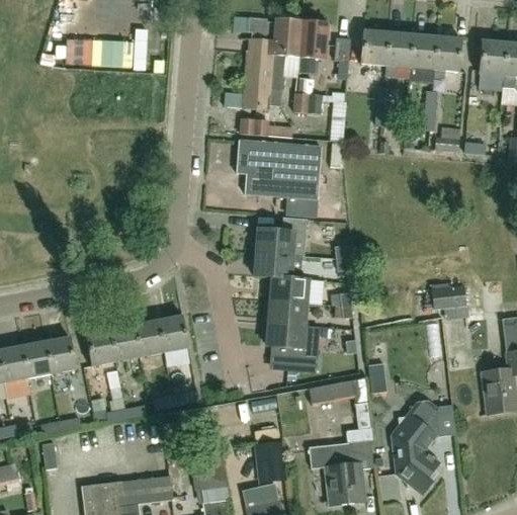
[(272,54),(299,56),(303,20),(299,19),(299,16),(297,13),(281,12),(278,14),(278,18),(275,17),(275,22),(272,54)]
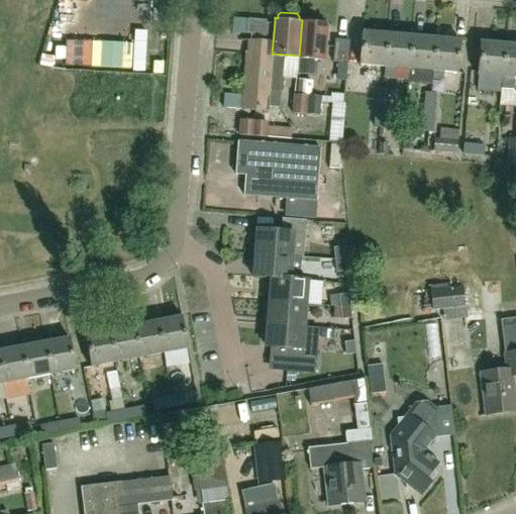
[(299,56),(272,54),(275,22),(267,21),(267,19),(248,17),(247,31),(251,32),(250,36),(247,36),(241,106),(269,108),(270,105),(281,106),(284,76),(297,78),(299,56)]
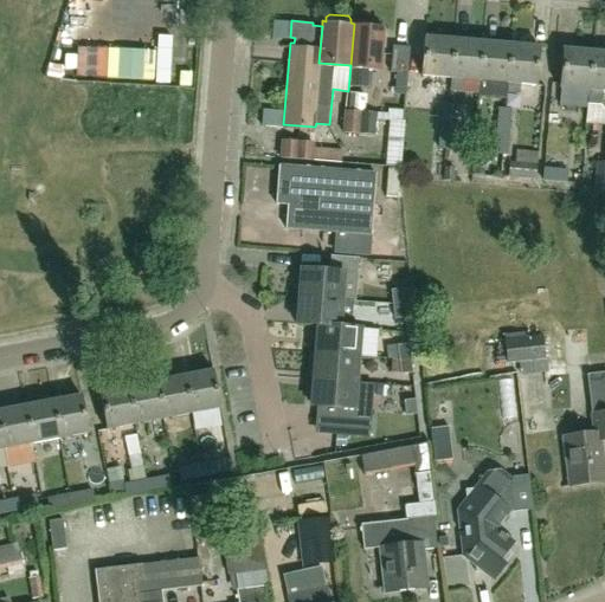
[(351,65),(380,68),(384,26),(354,24),(351,65)]
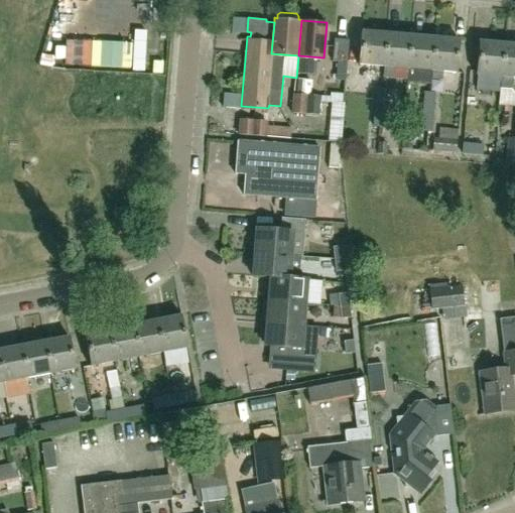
[(384,65),(387,31),(362,29),(359,61),(384,65)]
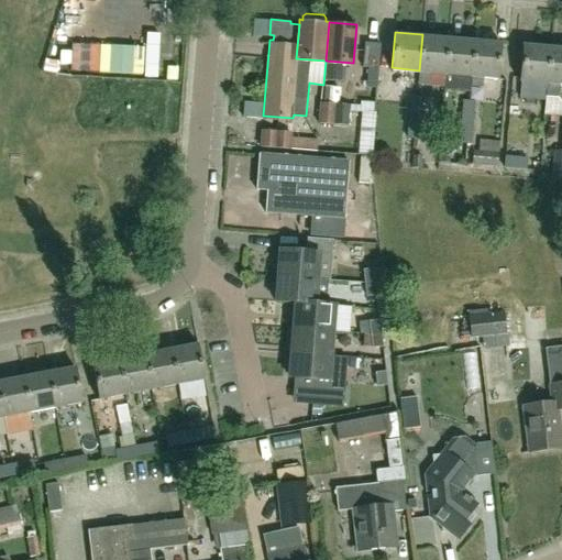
[(448,36),(422,34),(419,70),(418,83),(429,84),(431,72),(445,73),(448,36)]
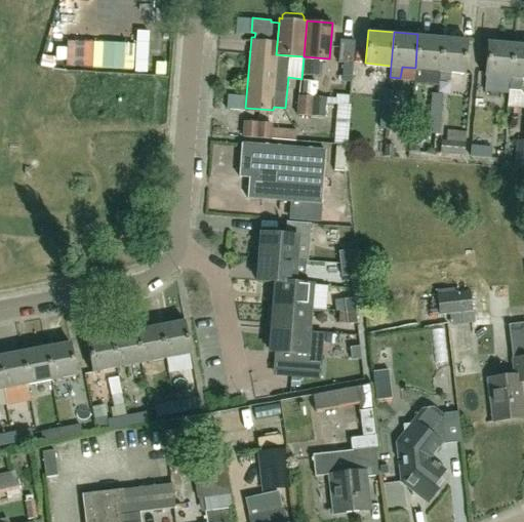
[(442,36),(417,34),(415,68),(439,70),(442,36)]
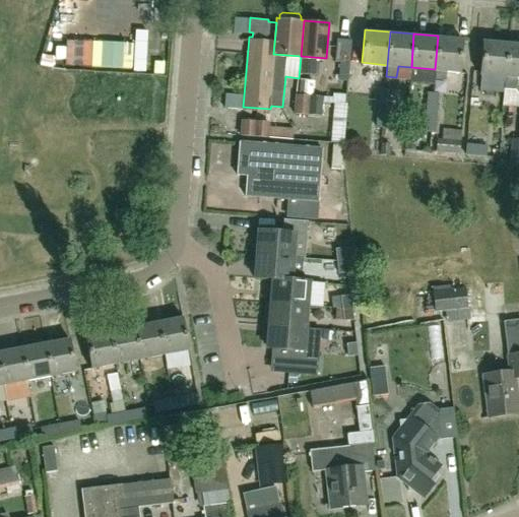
[(463,39),(438,36),(435,69),(437,69),(436,78),(446,79),(447,70),(460,71),(463,39)]
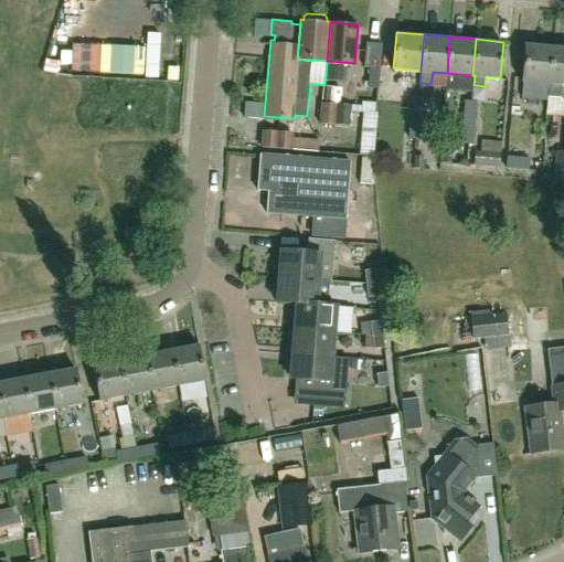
[(380,66),(382,42),(366,41),(364,64),(380,66)]
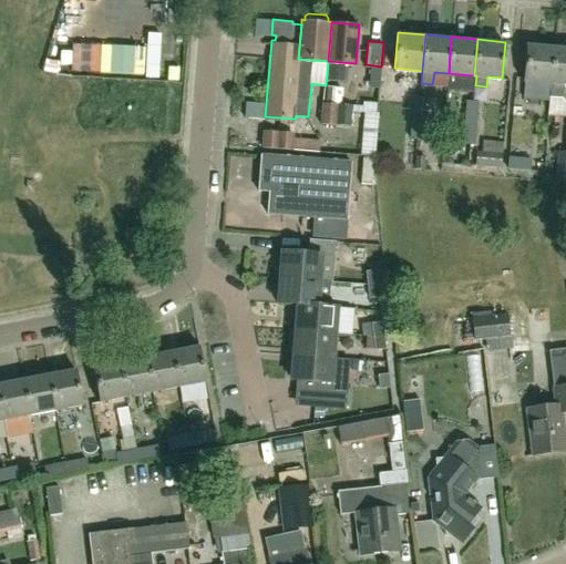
[(551,82),(554,45),(526,43),(523,80),(551,82)]
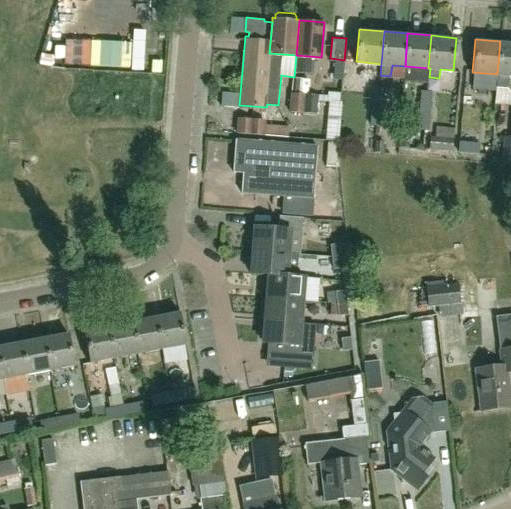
[(510,42),(500,41),(497,74),(498,74),(497,86),(509,87),(510,75),(510,42)]
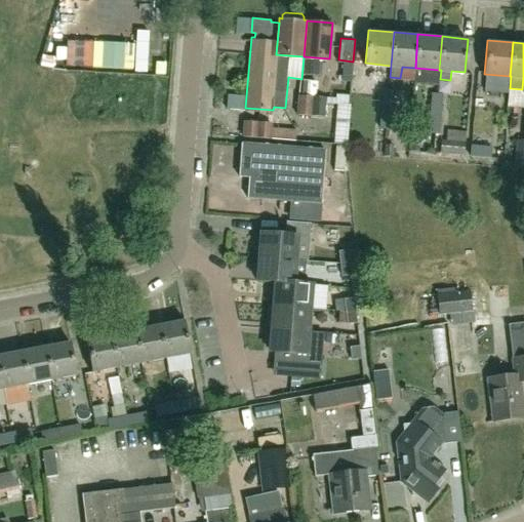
[(336,73),(354,75),(355,65),(337,63),(336,73)]
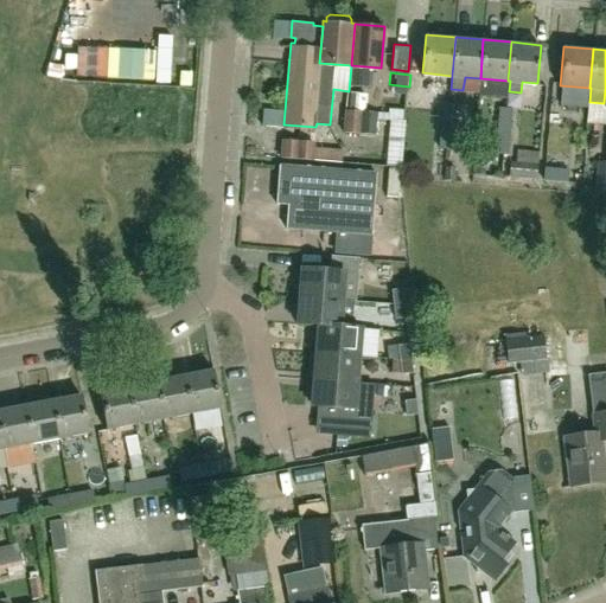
[(376,132),(376,130),(404,133),(406,120),(403,119),(390,119),(377,116),(378,111),(367,110),(368,92),(350,91),(349,108),(346,108),(344,129),(376,132)]
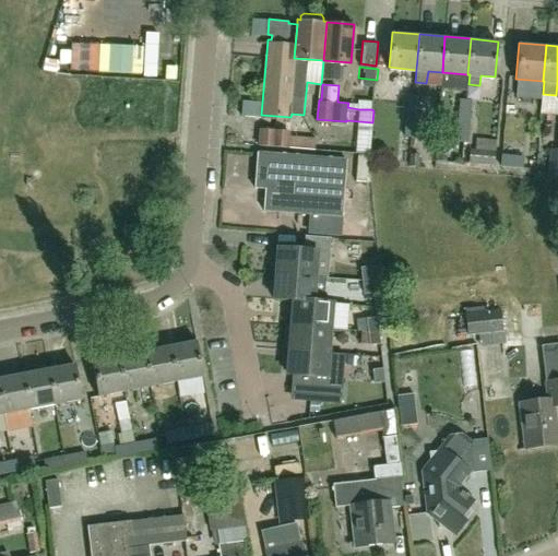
[(404,135),(411,135),(414,93),(408,93),(404,135)]
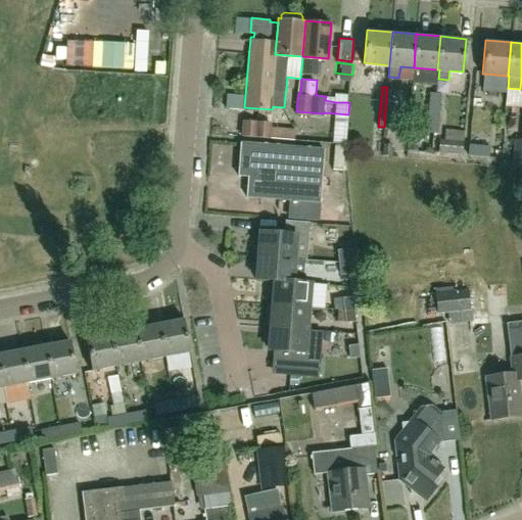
[(387,87),(384,127),(390,128),(393,88),(387,87)]
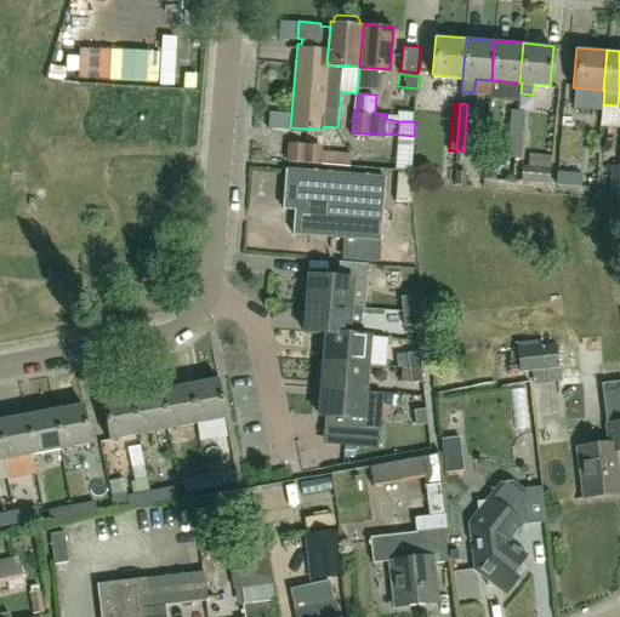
[(507,155),(513,155),(517,109),(512,108),(507,155)]
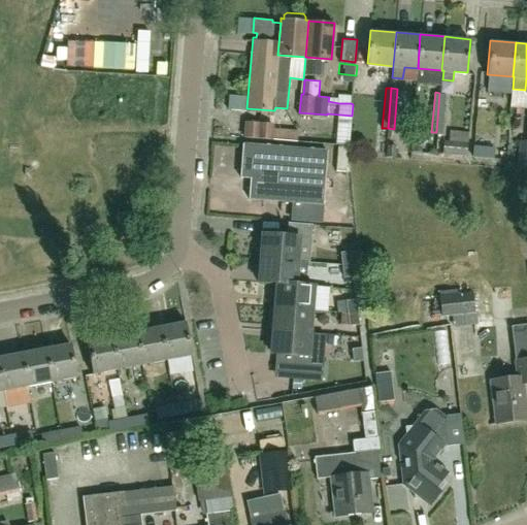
[(439,93),(436,132),(443,133),(447,93),(439,93)]
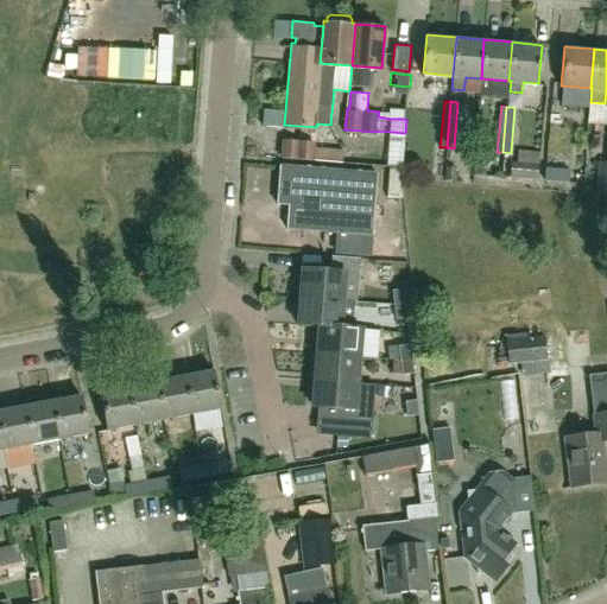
[(343,148),(315,147),(316,141),(284,139),(282,157),(343,161),(343,148)]
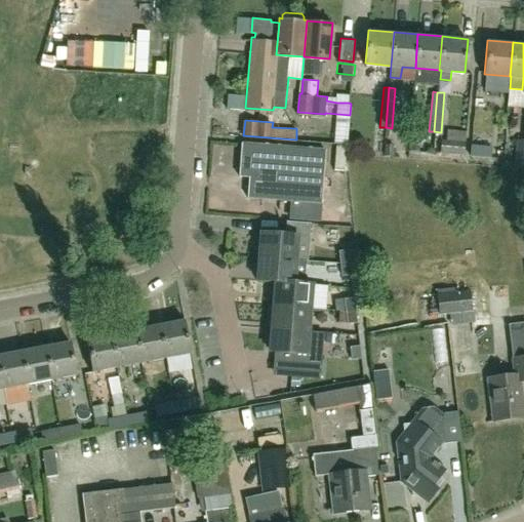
[(447,128),(446,138),(441,138),(440,152),(466,154),(468,130),(447,128)]
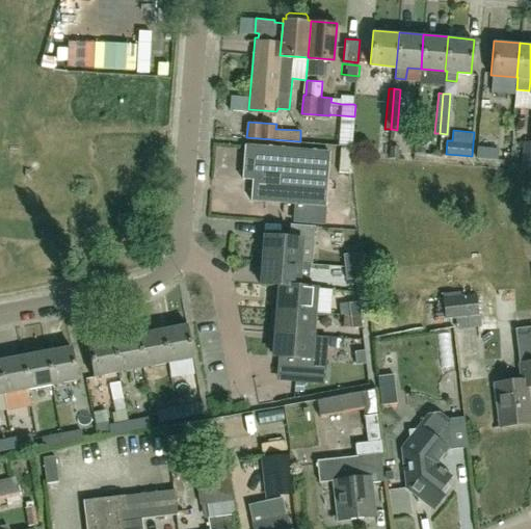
[(325,204),(327,183),(330,152),(246,144),(243,177),(255,178),(253,199),(316,203),(325,204)]
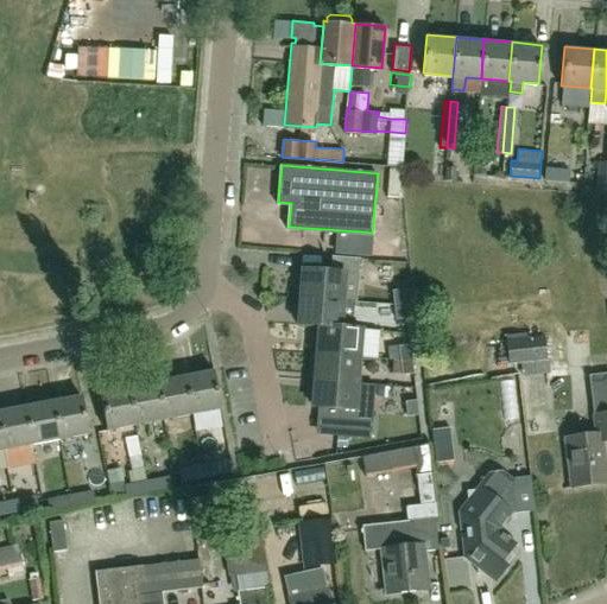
[(570,182),(570,180),(571,167),(548,166),(547,165),(545,179),(570,182)]
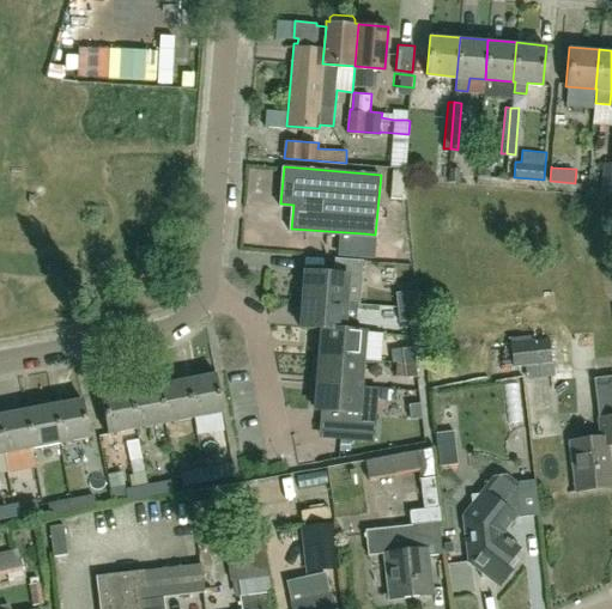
[(404,199),(405,169),(393,169),(392,198),(404,199)]
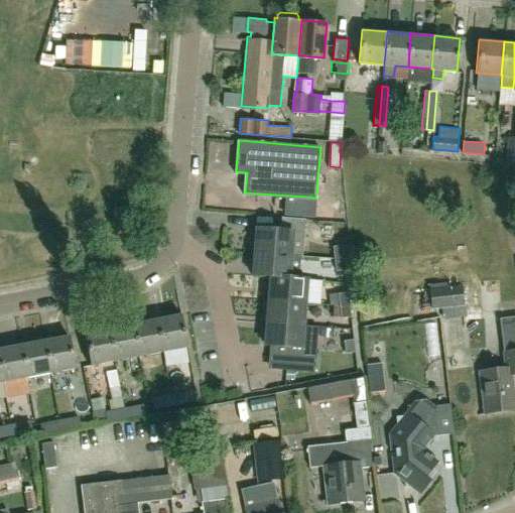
[(256,248),(256,250),(292,253),(293,230),(258,227),(257,236),(254,235),(253,248),(256,248)]
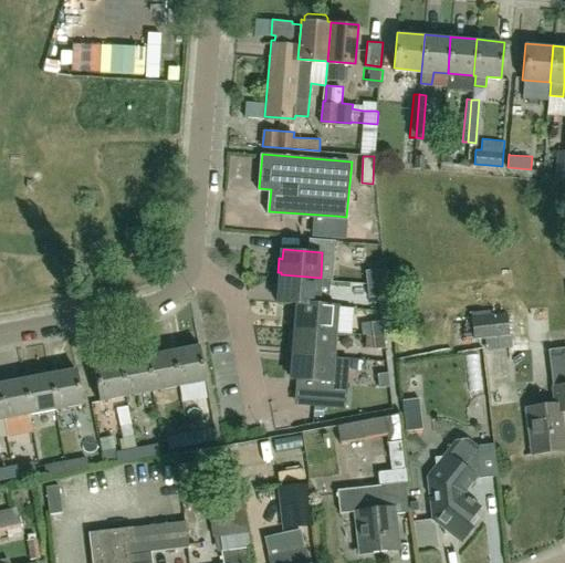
[(370,296),(380,294),(377,269),(367,270),(370,296)]
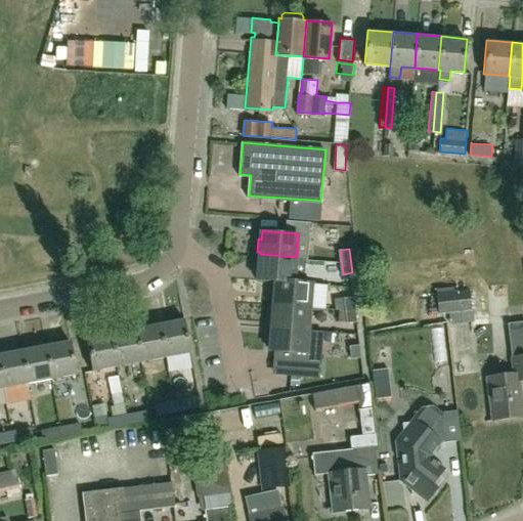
[(297,257),(260,254),(260,257),(257,257),(256,269),(259,269),(258,277),(312,283),(305,281),(306,258),(297,257)]
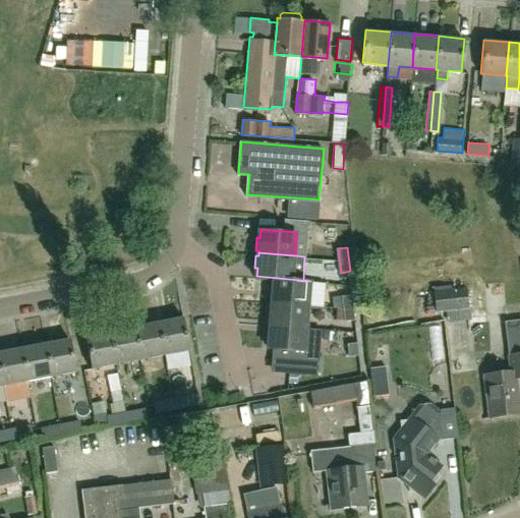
[(273,298),(273,301),(308,304),(310,281),(256,276),(275,278),(274,286),(271,286),(270,298),(273,298)]
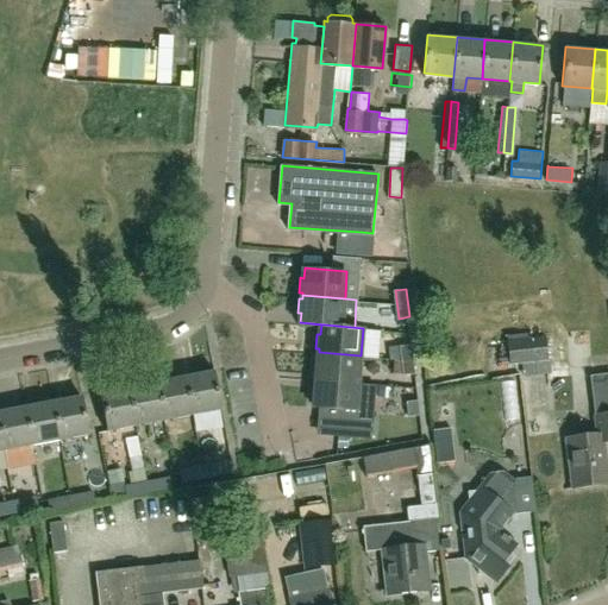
[(511,363),(550,358),(546,335),(508,339),(511,363)]
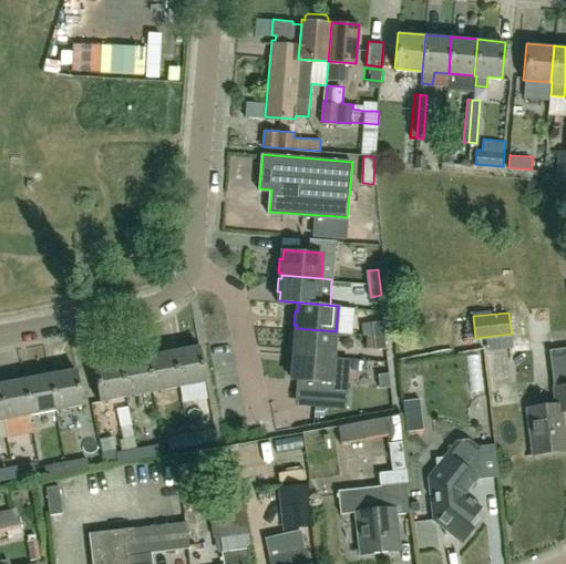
[(377,348),(387,347),(383,320),(373,321),(377,348)]
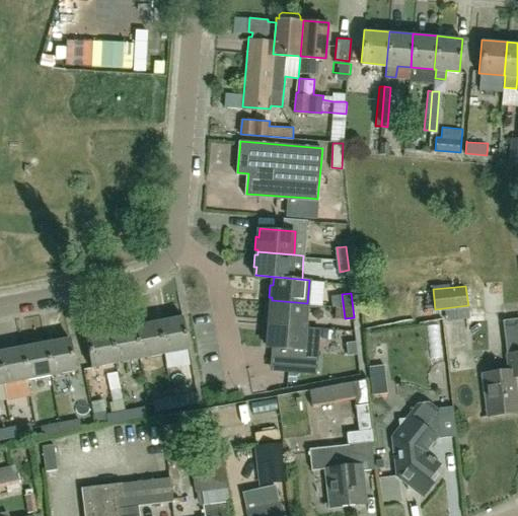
[(271,315),(270,322),(305,325),(307,303),(272,300),(272,302),(269,302),(268,314),(271,315)]
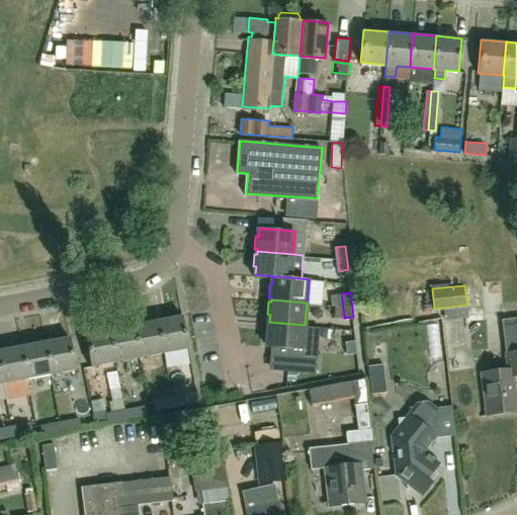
[(164,351),(188,346),(182,315),(158,319),(164,351)]
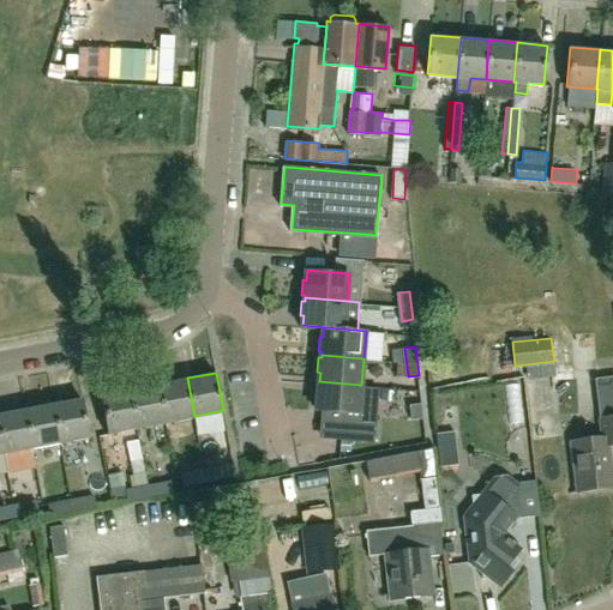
[(194,416),(187,378),(158,384),(166,421),(194,416)]
